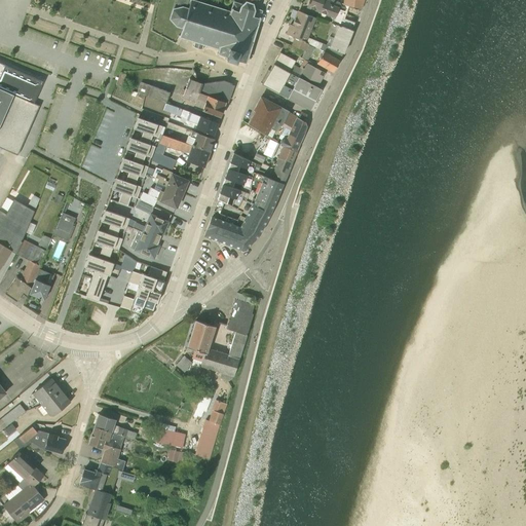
[(174,0),(168,17),(175,25),(181,27),(178,34),(177,36),(193,41),(191,46),(193,47),(193,46),(199,48),(198,49),(200,49),(202,44),(217,48),(215,53),(217,54),(218,52),(224,55),(223,57),(236,61),(236,60),(241,61),(242,62),(243,63),(260,9),(252,7),(252,1),(247,0),(242,0),(240,2),(232,0),(231,0),(228,9),(197,0),(174,0)]
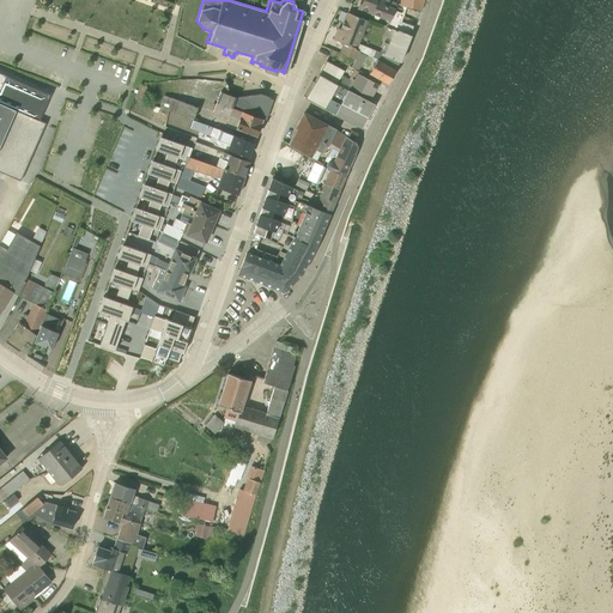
[(357,0),(356,7),(387,19),(384,25),(396,29),(405,6),(398,4),(398,2),(392,0),(357,0)]
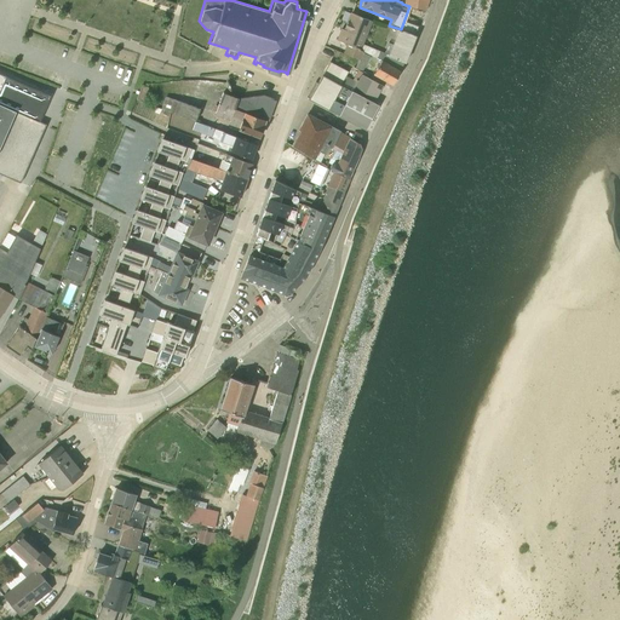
[(340,28),(336,39),(359,49),(371,21),(350,11),(345,21),(346,22),(345,27),(344,26),(343,28),(340,28)]
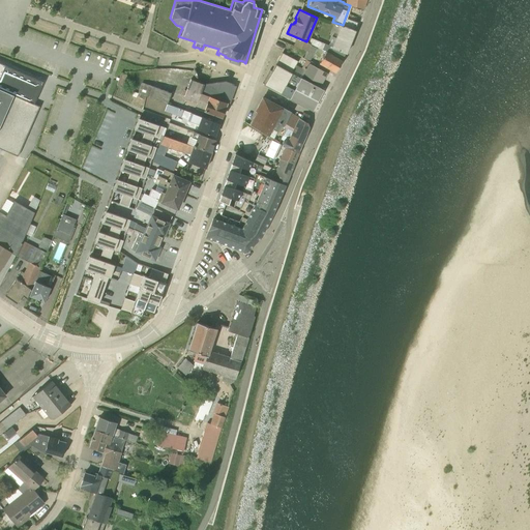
[(346,18),(343,25),(353,29),(356,21),(346,18)]
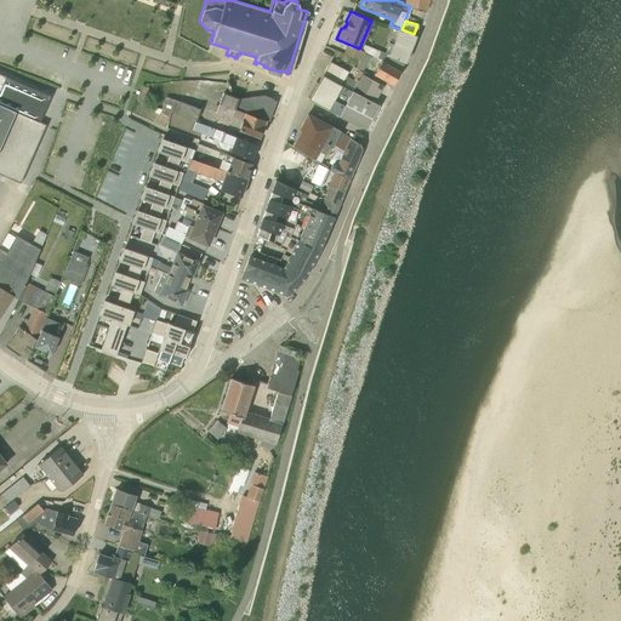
[(403,61),(404,62),(414,36),(414,34),(397,28),(392,43),(387,41),(383,51),(363,43),(359,50),(399,68),(403,61)]
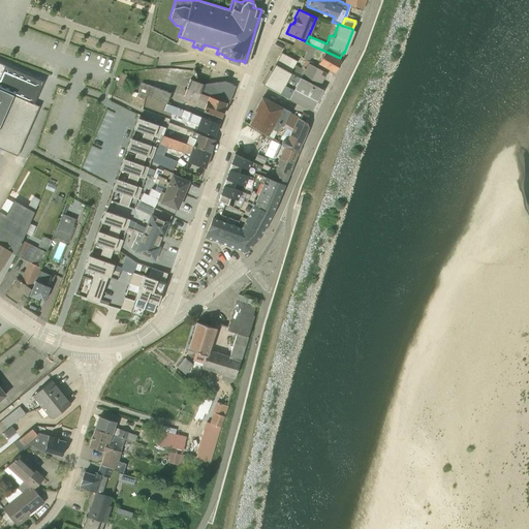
[(315,47),(296,37),(292,44),(306,51),(302,57),(308,60),(315,47)]
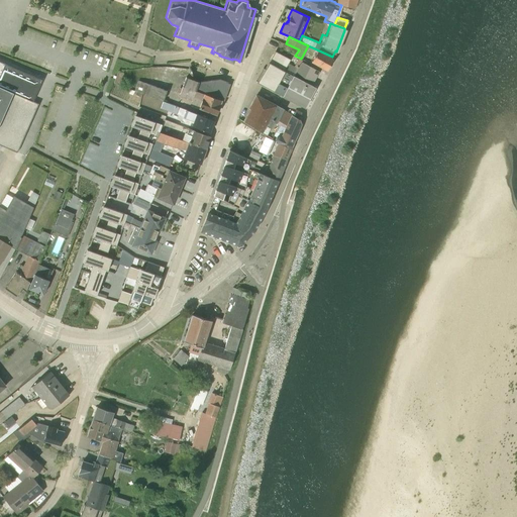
[(310,60),(325,69),(332,57),(317,49),(310,60)]
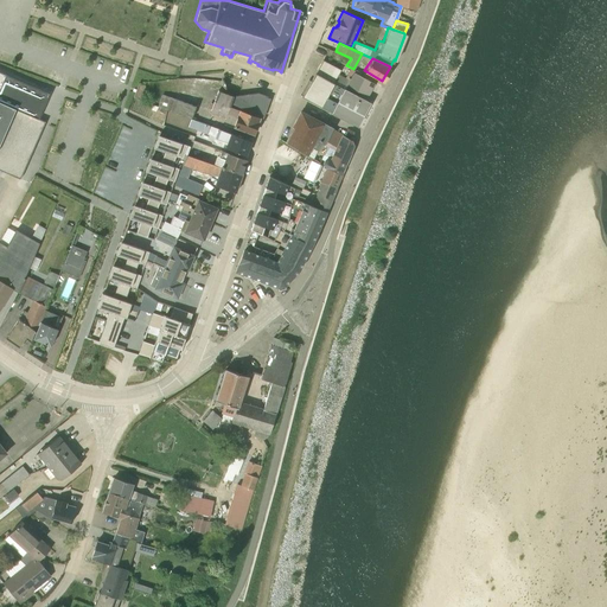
[(352,71),(353,69),(343,64),(340,69),(346,71),(344,76),(337,72),(339,69),(321,59),(310,81),(307,80),(299,93),(301,95),(331,112),(343,89),(345,84),(352,71)]
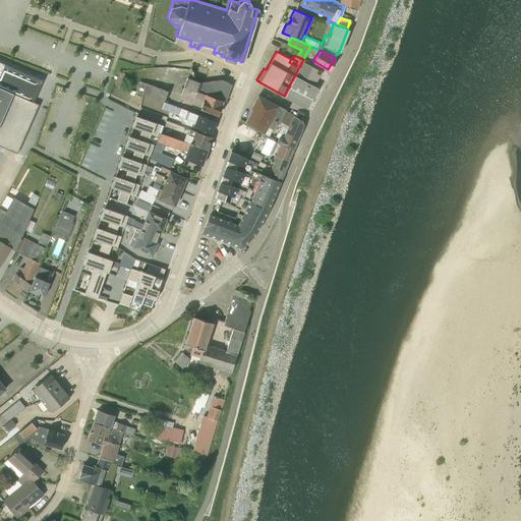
[(320,71),(302,61),(296,72),(314,82),(320,71)]
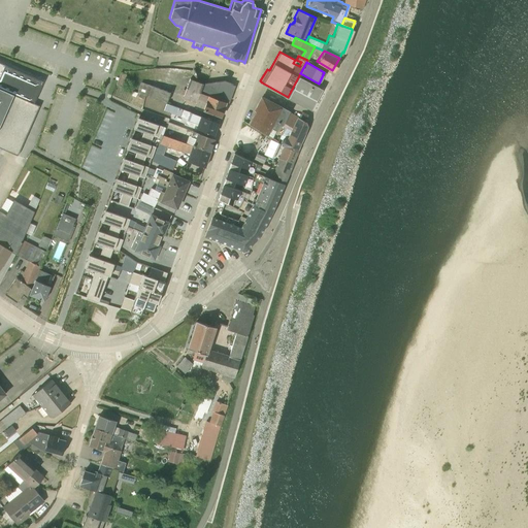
[(120,71),(116,84),(121,86),(126,73),(120,71)]
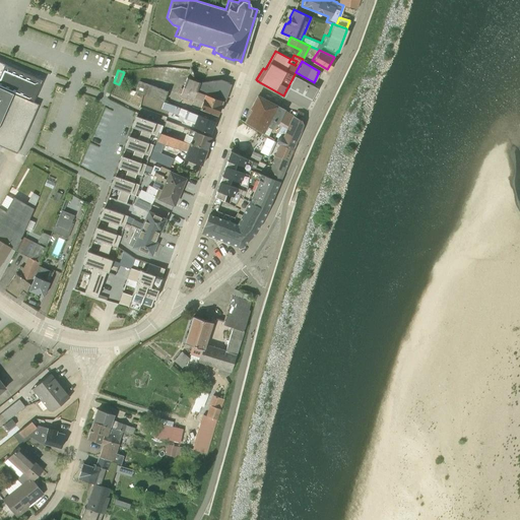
[(183,85),(221,100),(219,99),(225,82),(228,82),(229,81),(219,78),(198,81),(186,76),(183,85)]
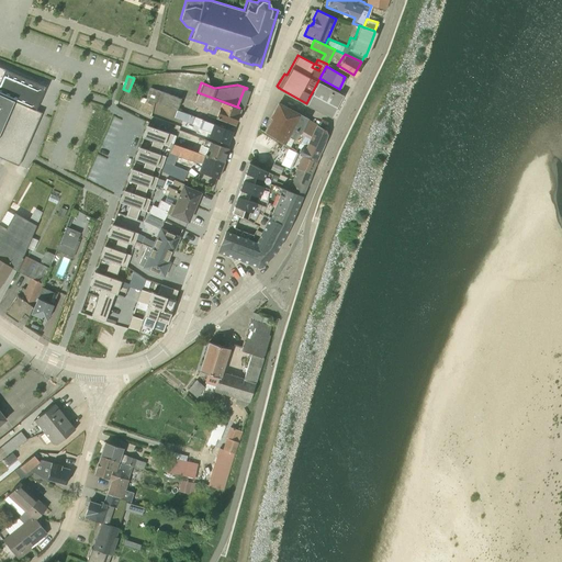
[(306,103),(330,116),(341,94),(317,82),(306,103)]
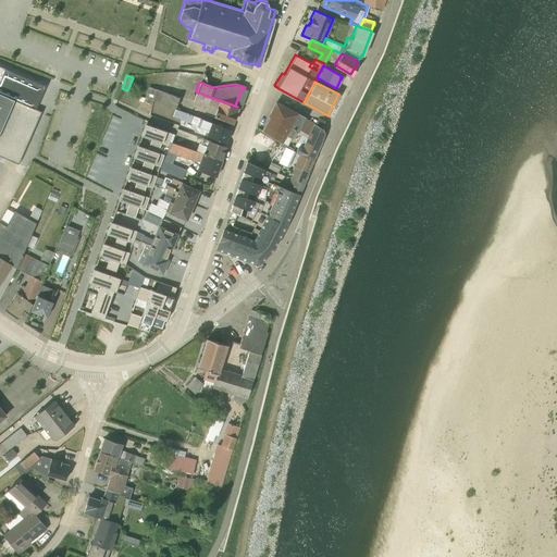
[(143,96),(174,108),(178,97),(147,85),(143,96)]
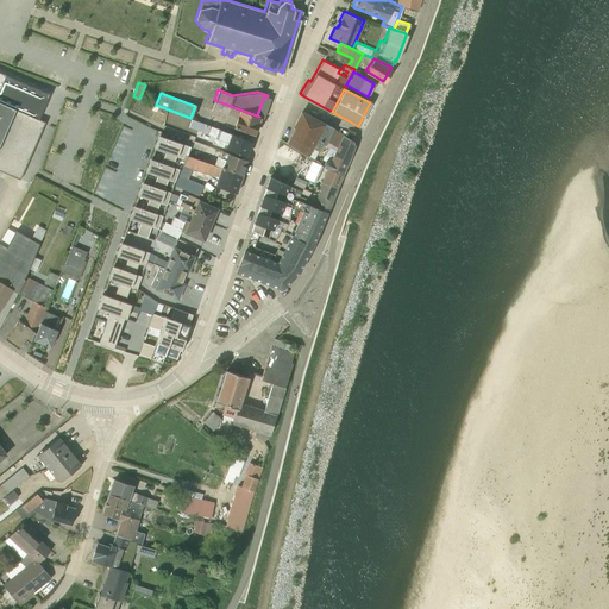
[(259,117),(263,118),(271,99),(267,96),(264,96),(257,115),(259,117)]
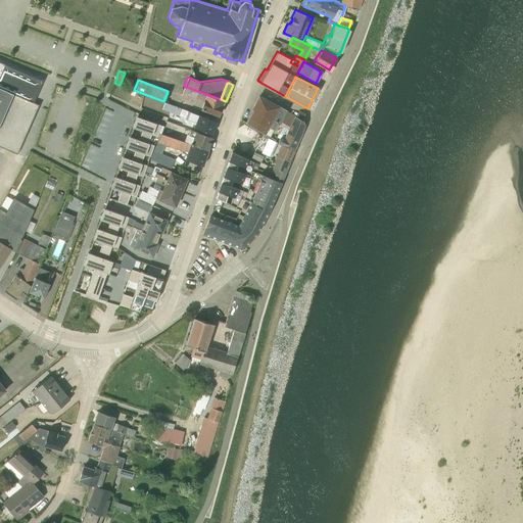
[(223,100),(184,86),(180,96),(193,100),(192,104),(200,107),(200,108),(217,114),(218,114),(223,100)]
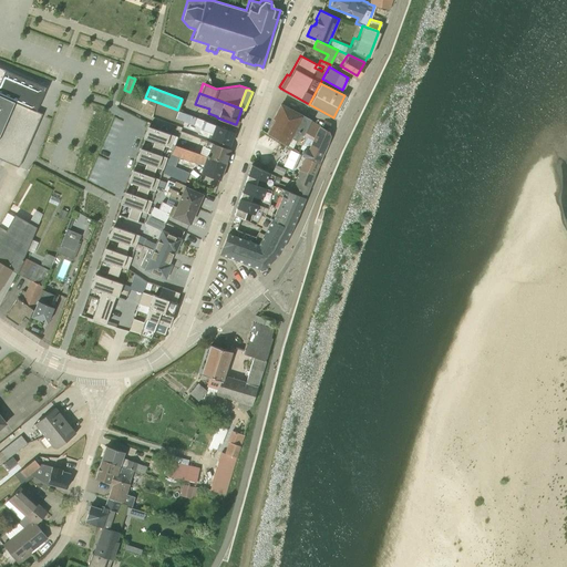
[(0,94),(0,157),(18,166),(41,113),(0,94)]
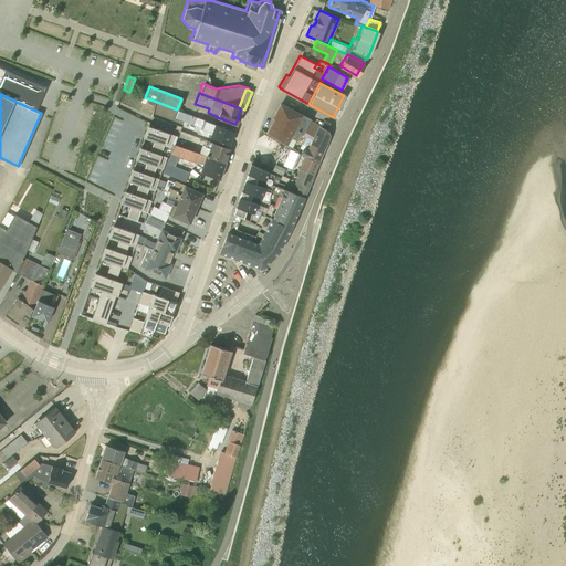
[(290,127),(294,129),(301,115),(280,103),(274,113),(292,122),(290,127)]
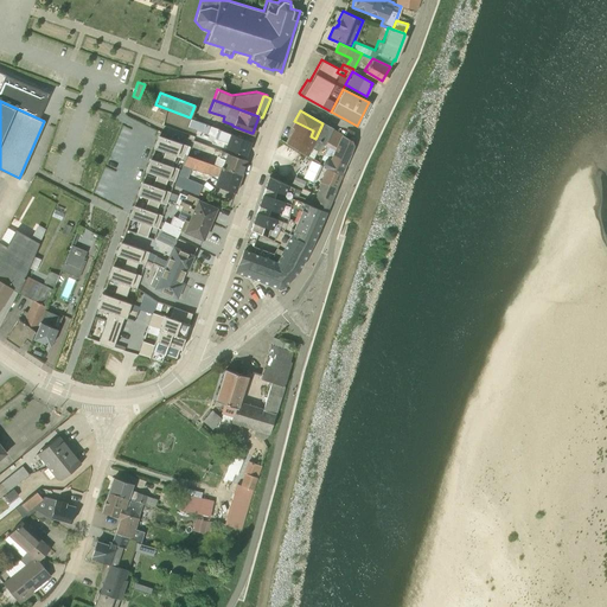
[(250,140),(190,117),(187,126),(212,136),(210,142),(223,147),(225,142),(224,146),(244,154),(250,140)]
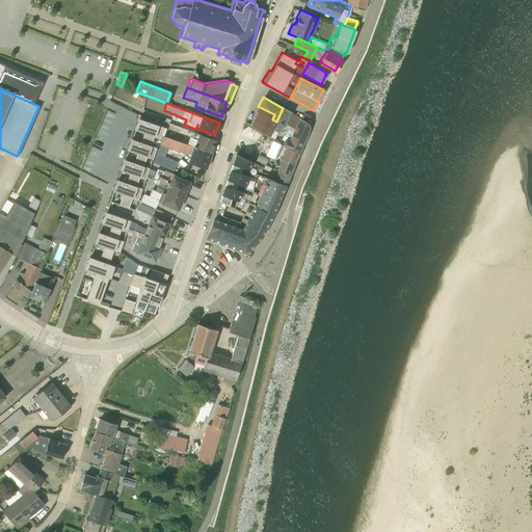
[(274,114),(258,106),(256,110),(272,120),(274,114)]
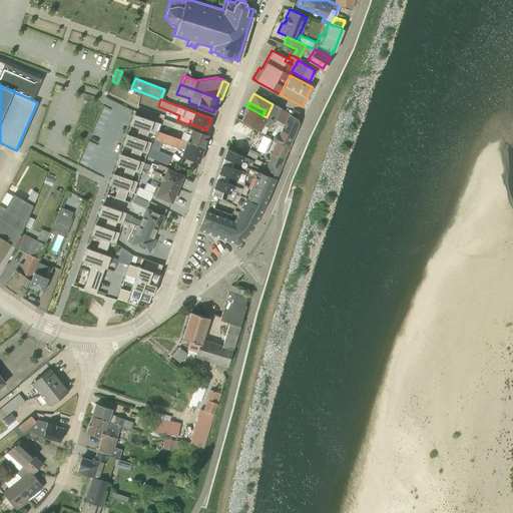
[(267,117),(273,120),(280,107),(273,104),(267,117)]
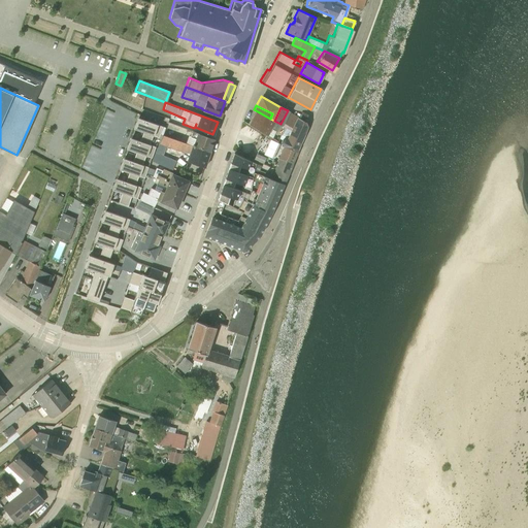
[(255,110),(249,124),(271,137),(274,130),(276,131),(279,124),(255,110)]
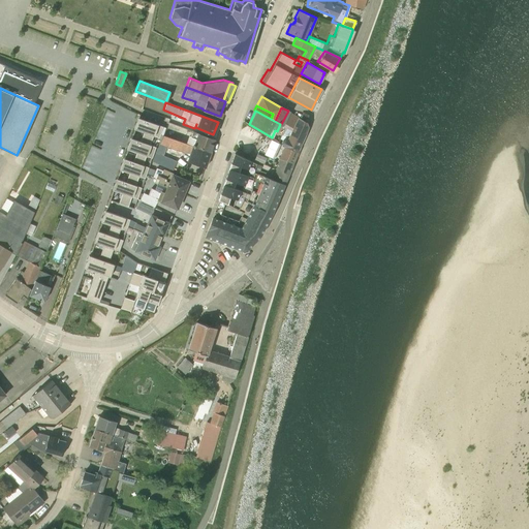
[(305,122),(288,112),(281,125),(283,126),(279,138),(281,139),(280,142),(281,144),(282,145),(297,150),(303,135),(306,125),(305,122)]
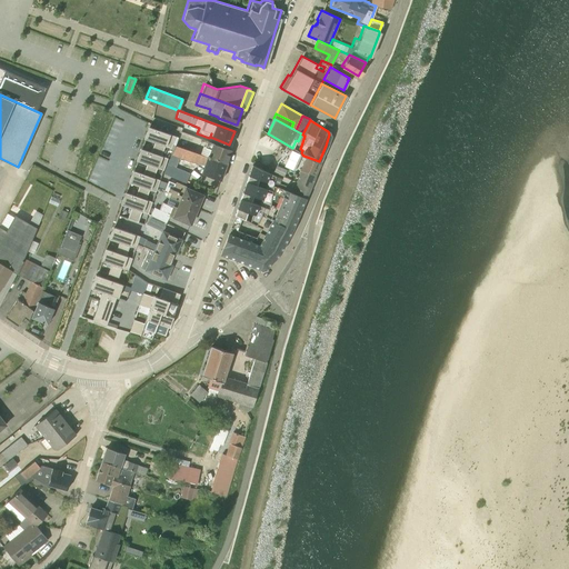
[(145,138),(165,145),(170,147),(173,136),(148,126),(145,138)]
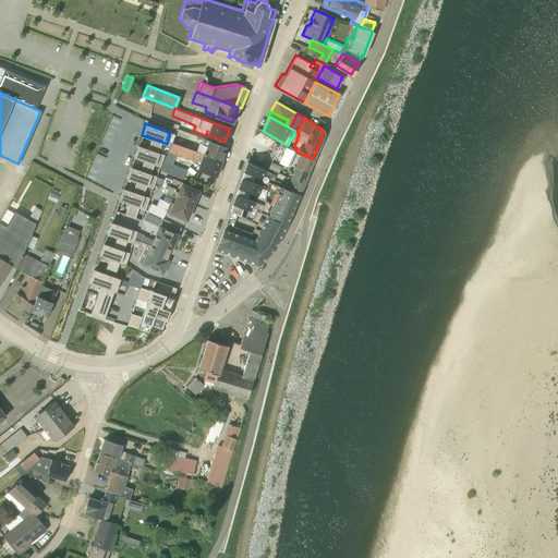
[(137,145),(157,153),(161,142),(142,135),(137,145)]
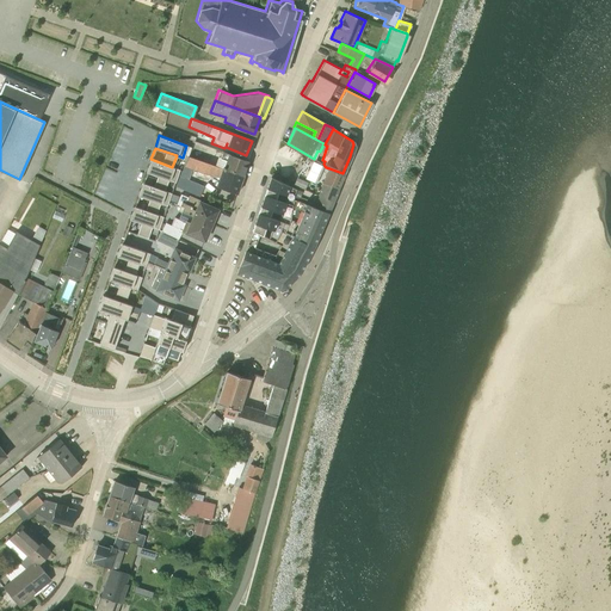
[(214,165),(242,174),(247,160),(224,152),(221,150),(220,155),(217,155),(214,165)]
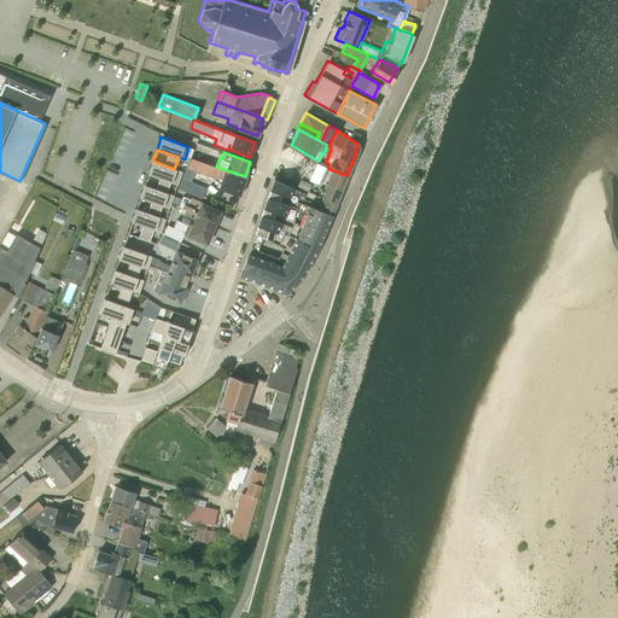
[(217,187),(239,194),(245,176),(216,167),(188,157),(185,167),(184,167),(179,176),(180,178),(176,187),(200,198),(205,186),(192,181),(196,172),(216,179),(216,176),(220,178),(217,187)]
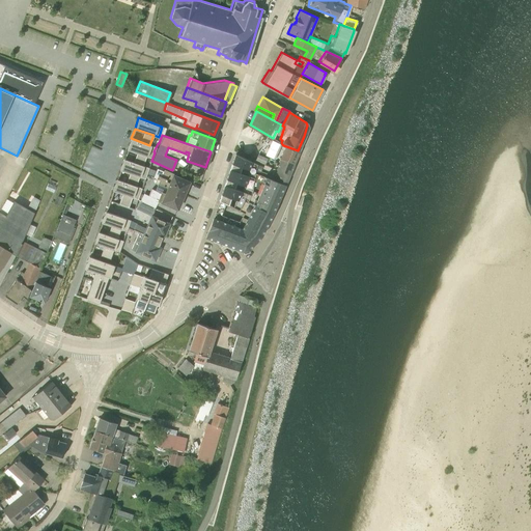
[(128,149),(146,156),(151,158),(155,147),(149,145),(131,138),(128,149)]
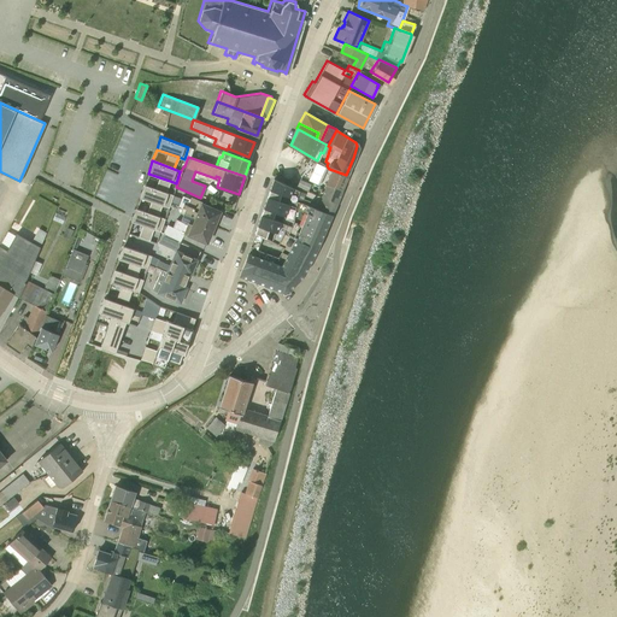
[(340,189),(346,175),(330,170),(328,170),(324,183),(323,184),(340,189)]
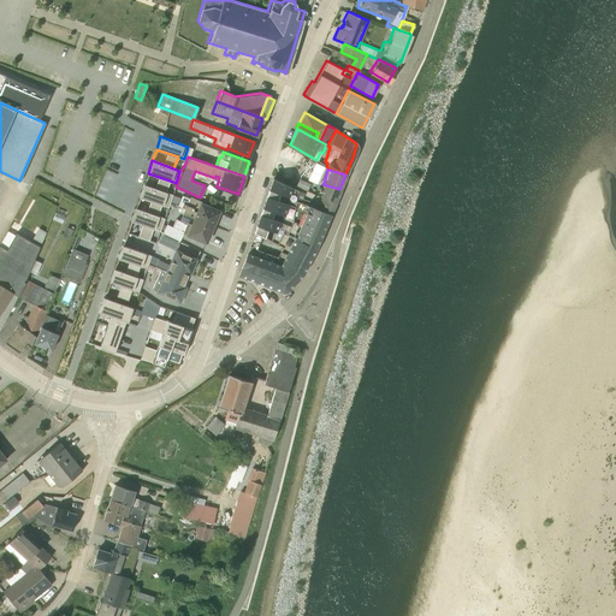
[(143,184),(166,191),(170,181),(148,173),(143,184)]
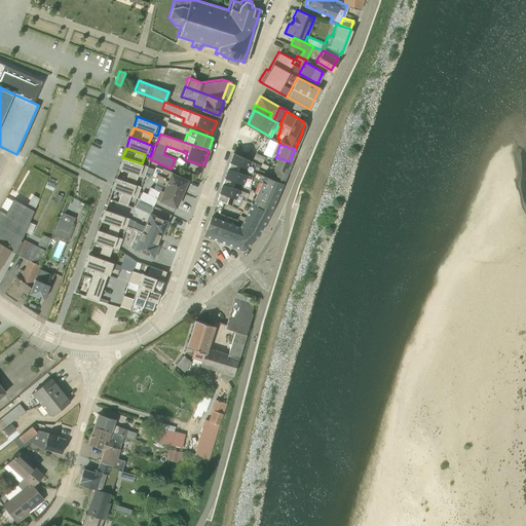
[(256,151),(254,156),(262,159),(264,154),(256,151)]
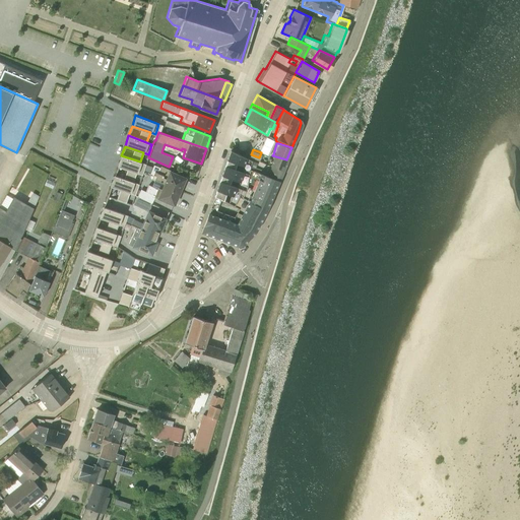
[(252,159),(230,150),(226,159),(249,169),(252,159)]
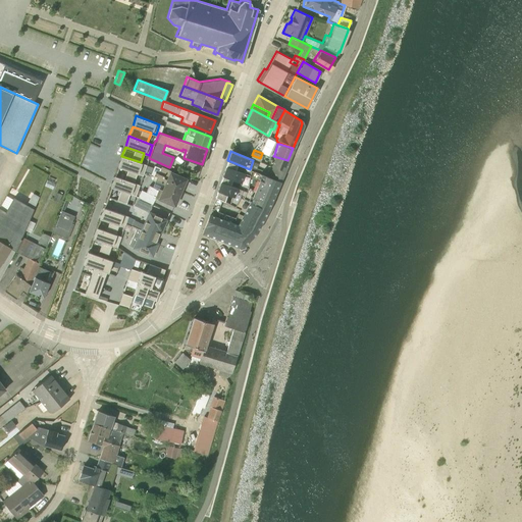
[(118,167),(137,172),(140,174),(142,174),(145,164),(141,162),(121,156),(118,167)]
